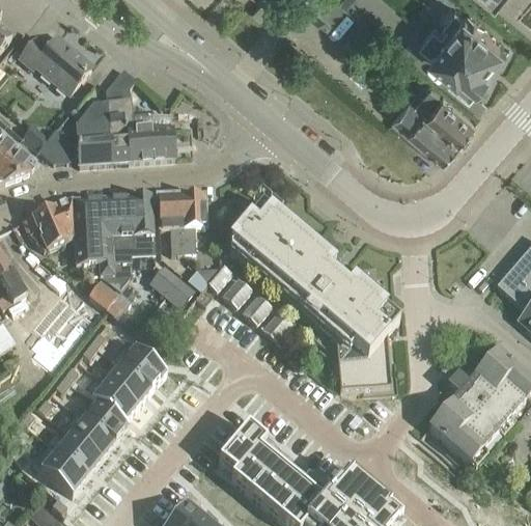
[(253,8),(260,17),(268,8),(261,1),(253,8)]
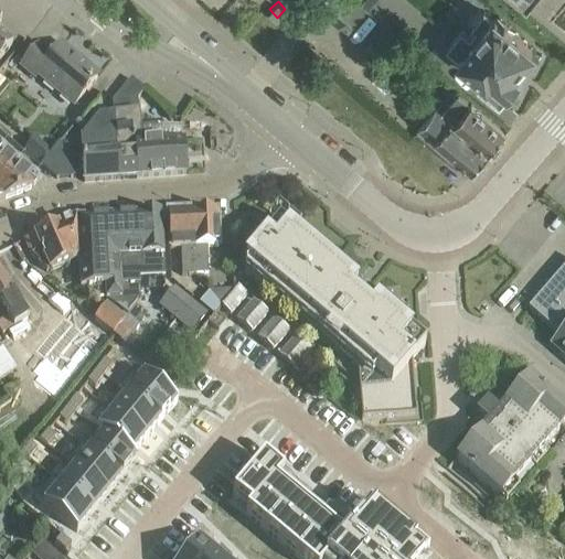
[(462,24),(448,42),(460,53),(483,73),(477,79),(483,85),(501,99),(511,87),(510,85),(521,72),(518,68),(536,45),(520,32),(497,11),(496,13),(484,4),(471,20),(477,24),(471,31),(462,24)]
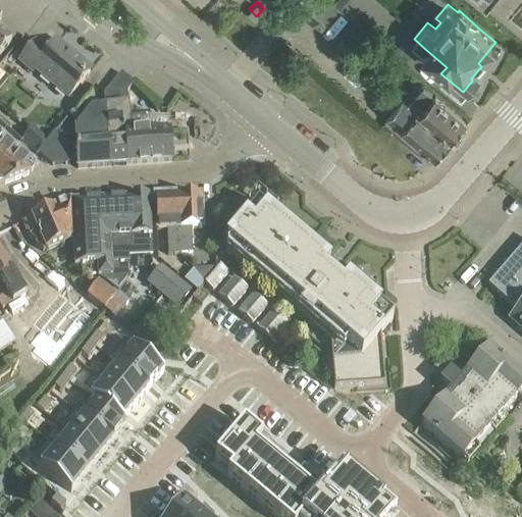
[(0,49),(11,37),(0,27),(0,14),(1,14),(0,12),(0,49)]
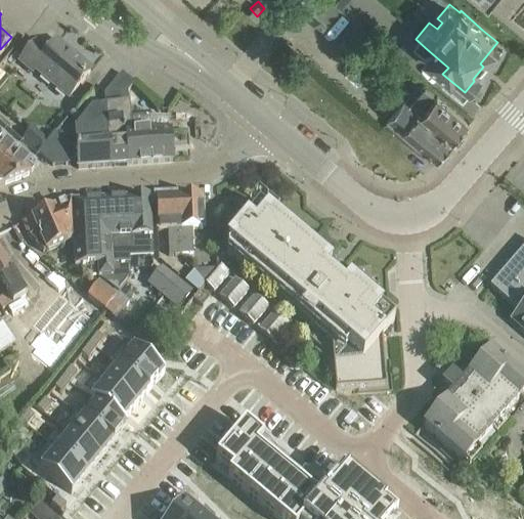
[(36,36),(18,56),(34,70),(36,68),(68,94),(77,83),(90,68),(68,48),(70,46),(58,36),(48,47),(36,36)]
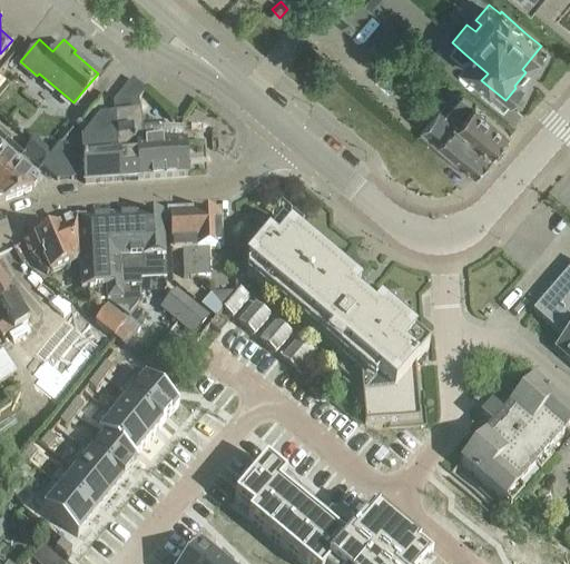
[(138,175),(188,170),(184,125),(141,127),(139,95),(146,86),(133,73),(115,96),(116,112),(101,114),(82,136),(84,156),(86,178),(121,176),(121,175),(138,174),(138,175)]
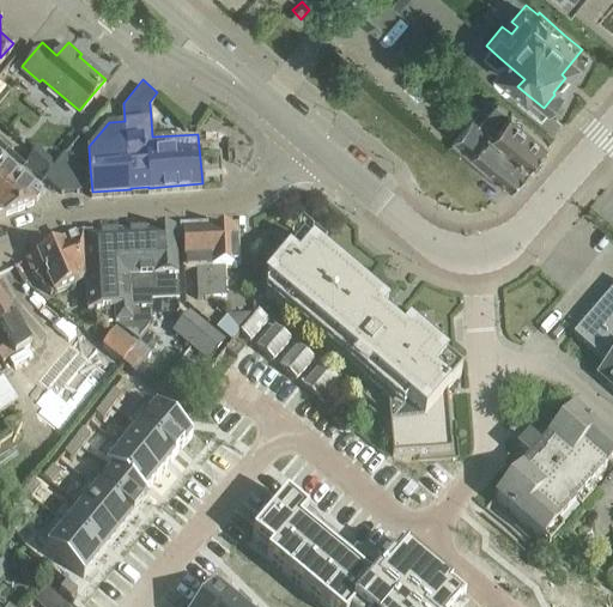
[(496,93),(481,109),(492,119),(489,123),(532,161),(550,140),(496,93)]
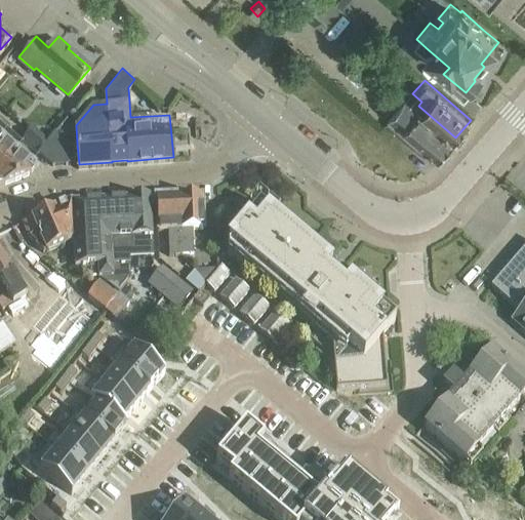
[(421,102),(412,93),(409,97),(406,95),(391,114),(439,155),(455,137),(418,106),(421,102)]
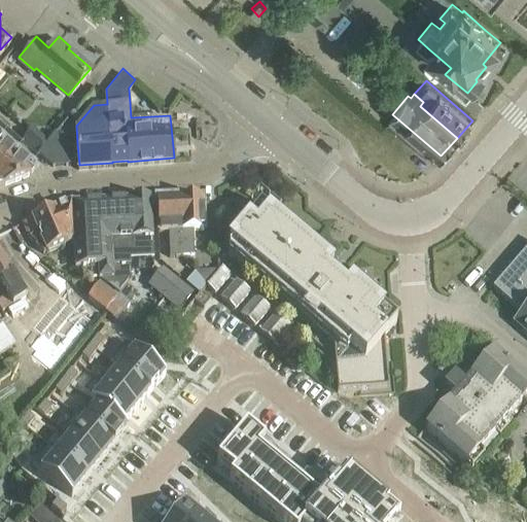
[(38,149),(43,154),(53,162),(69,161),(67,140),(56,130),(38,149)]
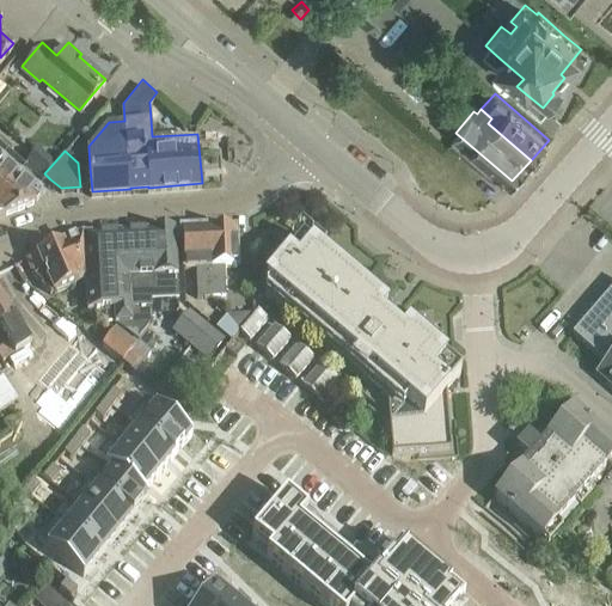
[(0,207),(4,210),(36,197),(35,197),(41,191),(0,157),(1,157),(0,154),(0,207)]
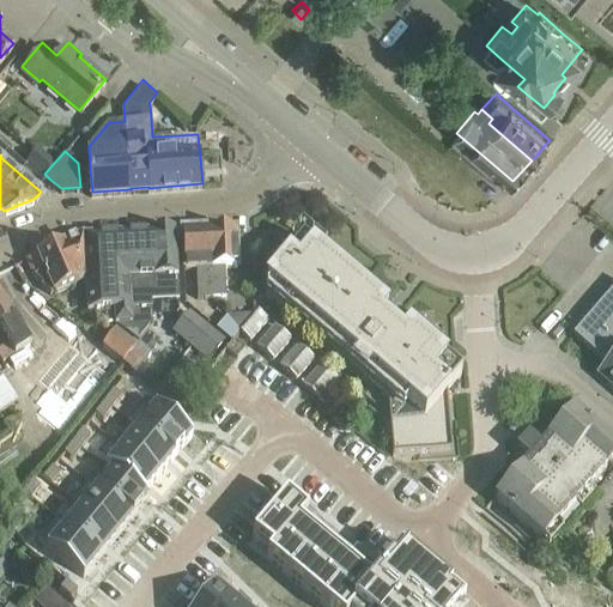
[(236,223),(208,224),(212,293),(226,292),(225,263),(237,262),(236,223)]
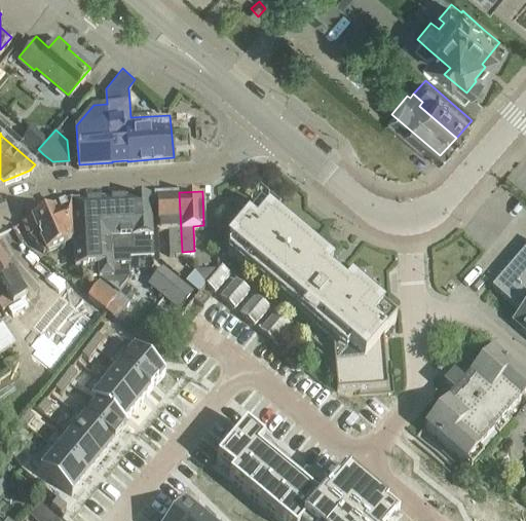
[(182,252),(179,192),(156,194),(158,227),(168,227),(170,252),(182,252)]
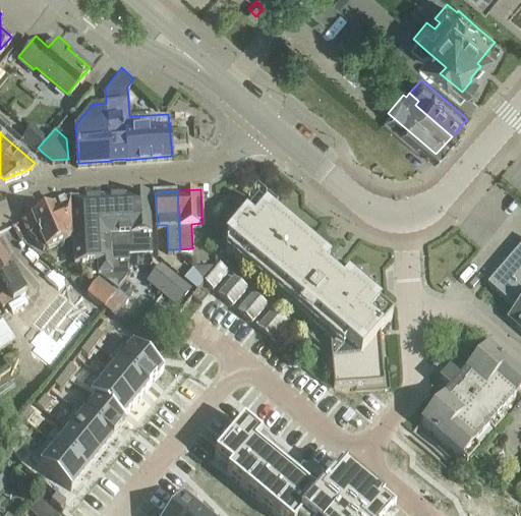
[(149,191),(129,192),(129,198),(124,198),(125,230),(127,230),(128,261),(129,261),(129,252),(153,250),(151,227),(153,227),(153,224),(151,224),(149,191)]
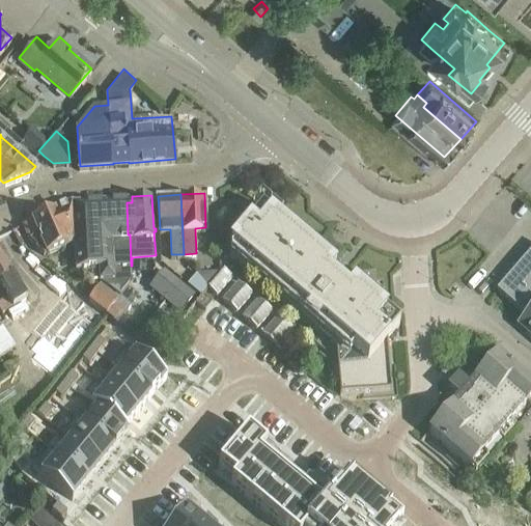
[(72,200),(74,239),(75,251),(63,251),(72,265),(87,276),(98,275),(119,295),(132,280),(132,266),(131,266),(130,234),(128,234),(127,202),(132,202),(132,196),(72,200)]
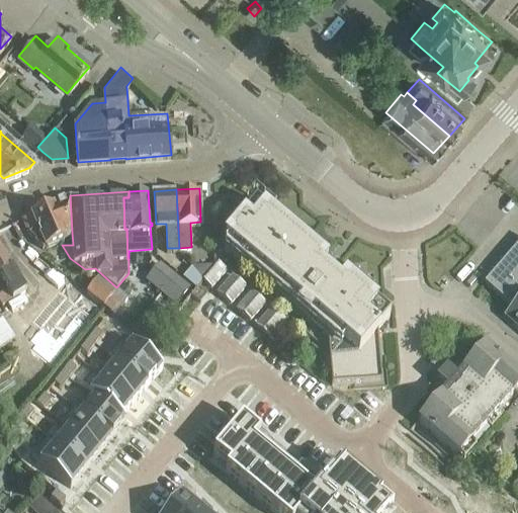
[(46,245),(72,233),(70,195),(31,211),(22,216),(28,231),(36,237),(34,239),(42,245),(46,244),(46,245)]
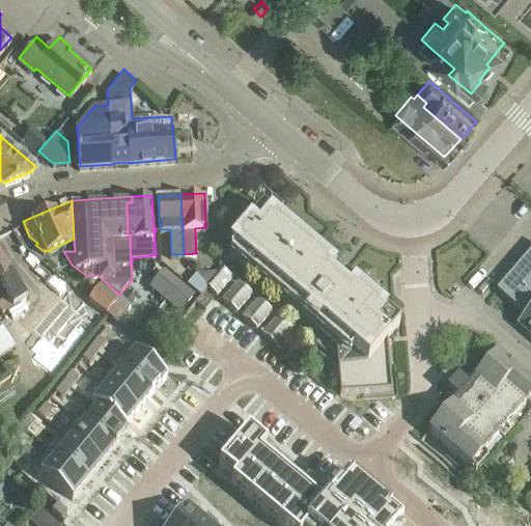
[(230,242),(233,244),(230,248),(230,252),(336,341),(340,390),(392,386),(388,335),(400,321),(385,308),(383,279),(355,282),(342,272),(338,278),(330,272),(335,266),(262,203),(230,242)]
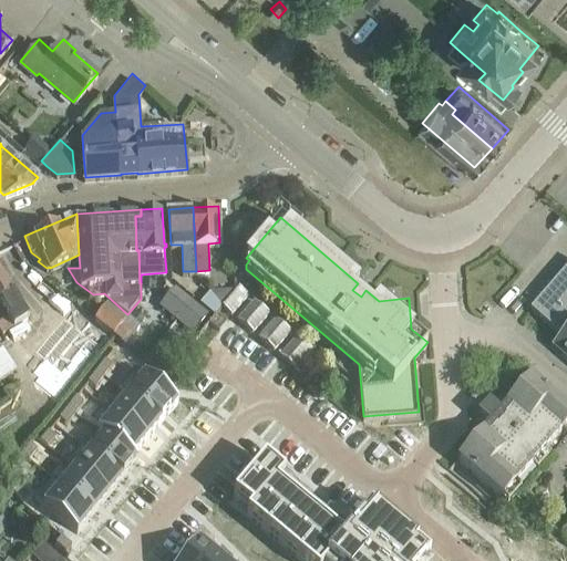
[(566,262),(531,305),(560,331),(562,331),(566,324),(566,262)]
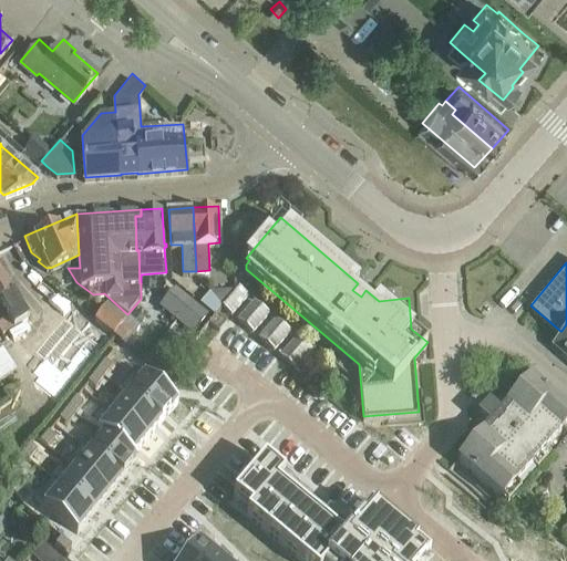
[(0,294),(10,312),(16,322),(29,313),(0,266),(0,294)]
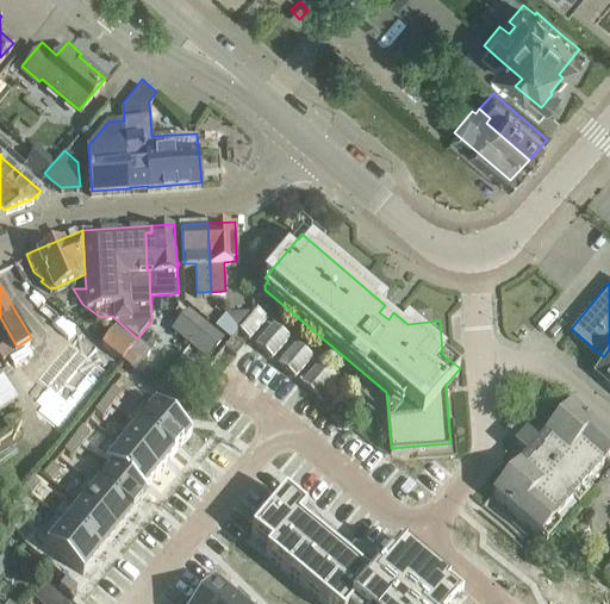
[(174,319),(211,350),(225,334),(188,303),(174,319)]
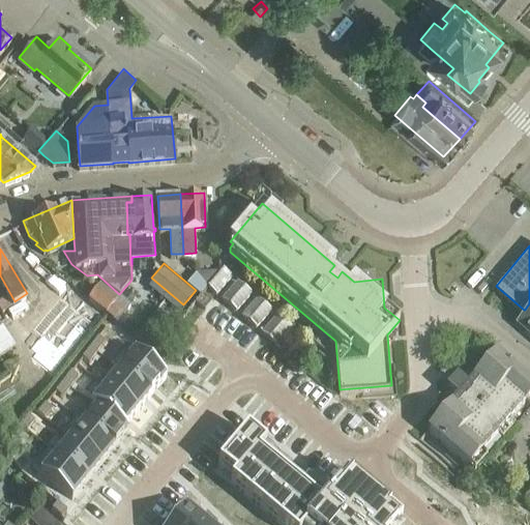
[(224,265),(222,267),(210,281),(208,284),(216,290),(232,272),(224,265)]
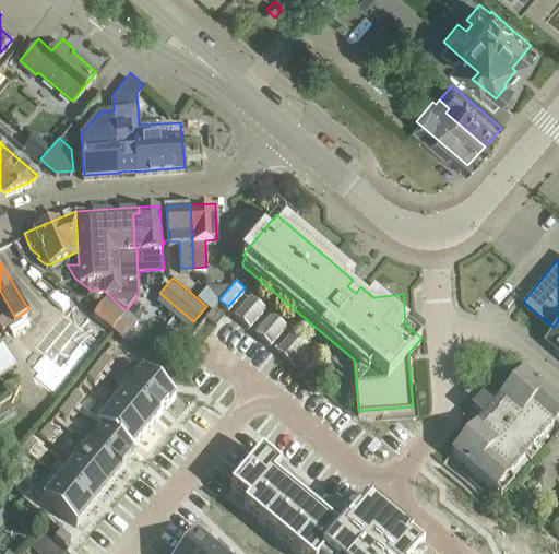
[(234,282),(206,283),(222,296),(234,282)]
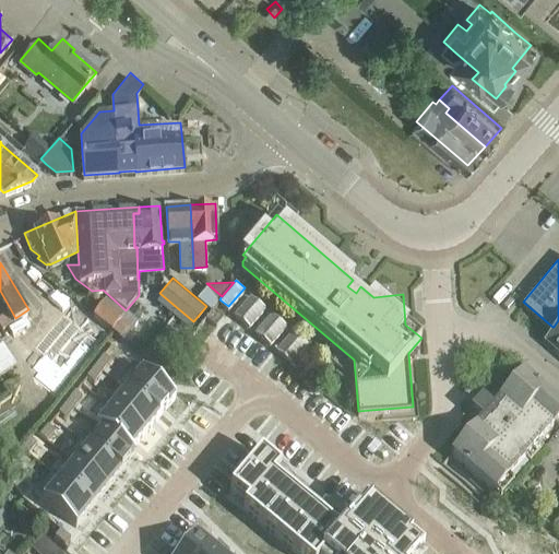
[(235,311),(249,325),(265,305),(251,293),(235,311)]
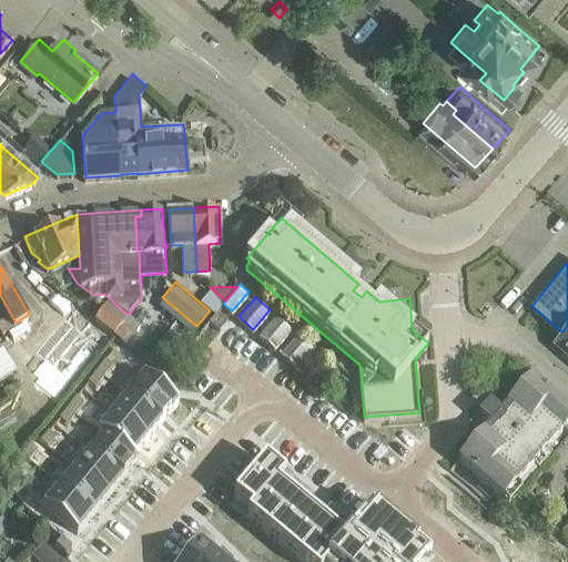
[(120,319),(123,315),(107,300),(95,315),(99,318),(102,320),(107,325),(122,337),(130,327),(120,319)]
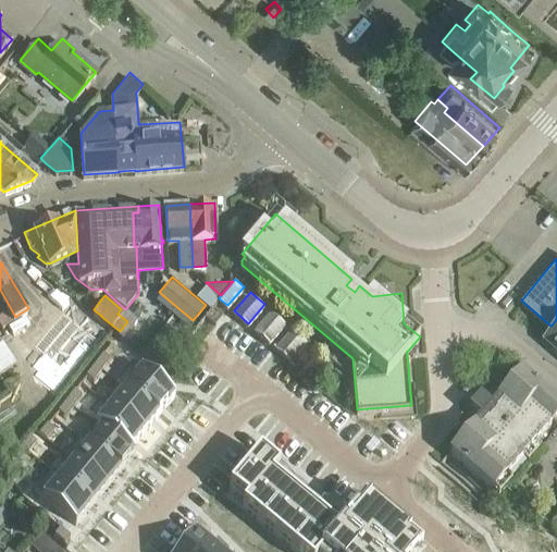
[(137,298),(132,306),(143,315),(149,307),(137,298)]
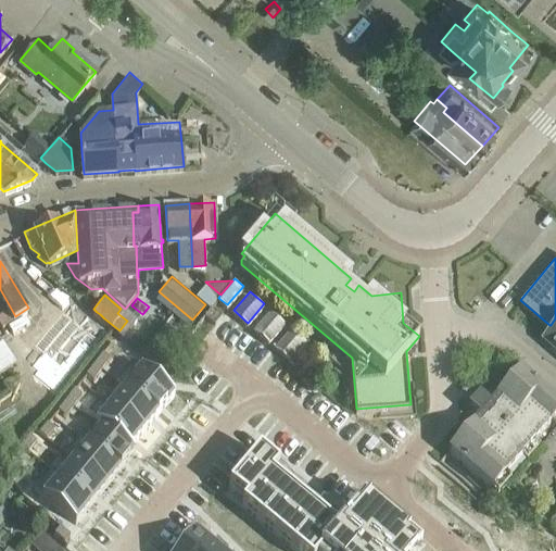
[(102,318),(77,299),(37,349),(51,359),(47,364),(58,374),(102,318)]
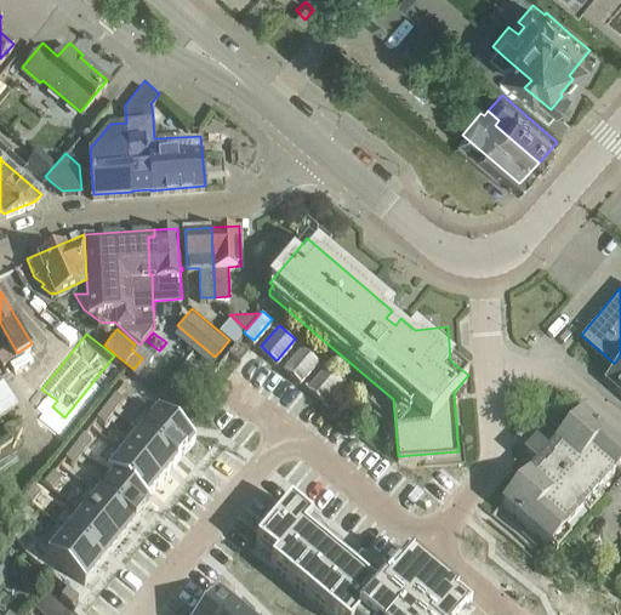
[(239,339),(237,341),(231,349),(240,358),(249,347),(239,339)]
